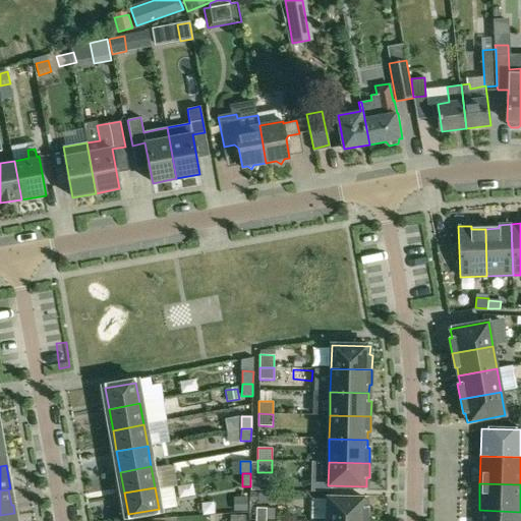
[(328,498),(327,520),(367,520),(368,508),(366,508),(366,499),(328,498)]
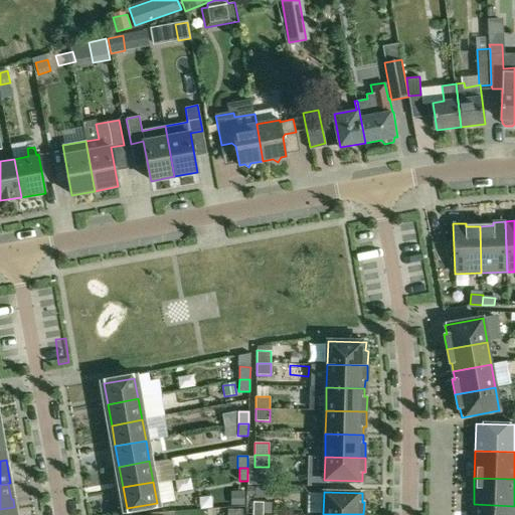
[(231,505),(243,505),(243,493),(232,493),(231,505)]
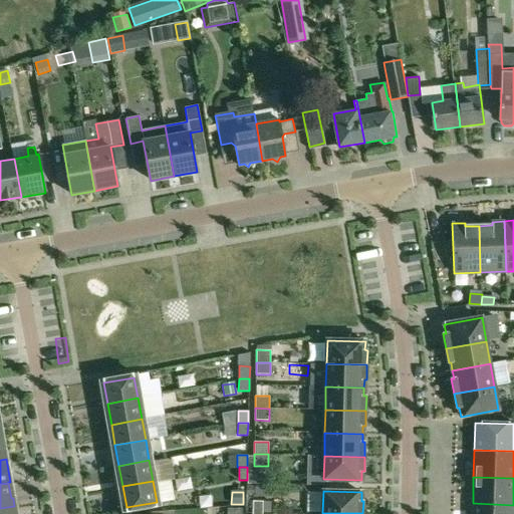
[(253,501),(252,513),(262,513),(263,501),(253,501)]
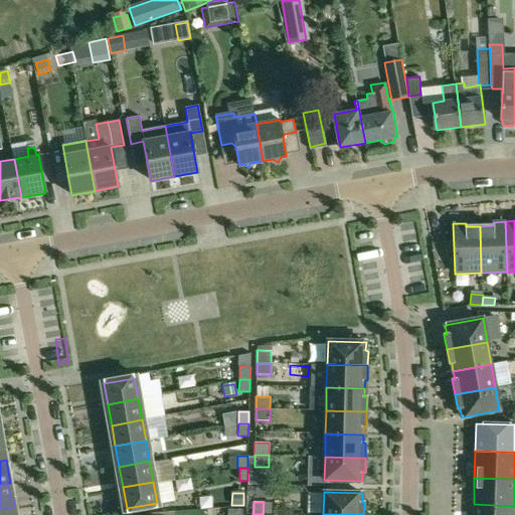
[(473,514),(513,514),(514,506),(474,504),(473,514)]
